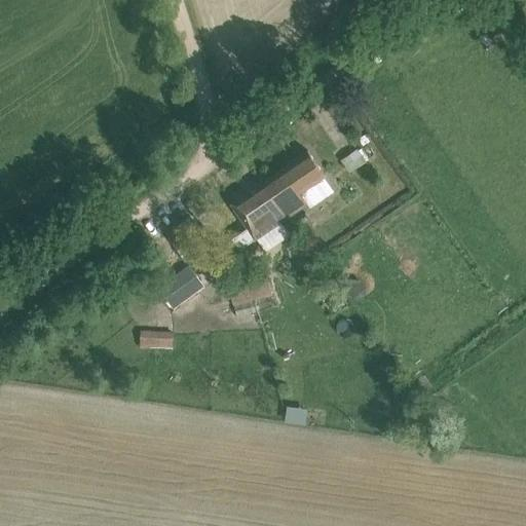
[(308,149),(261,182),(286,217),(307,201),(300,192),(325,175),(308,149)]
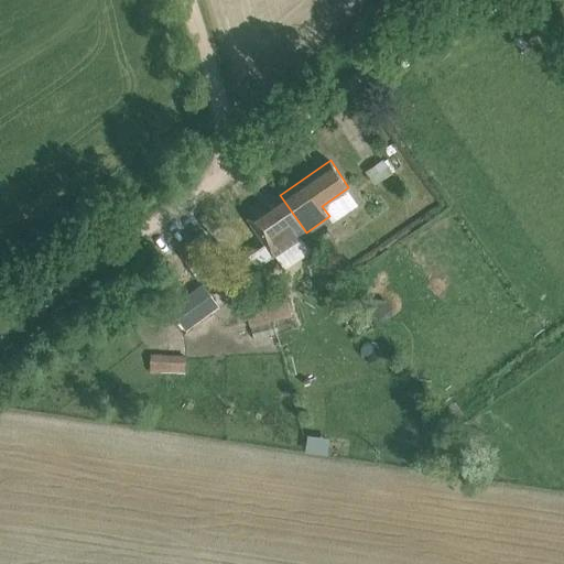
[(266,243),(250,255),(258,267),(306,232),(280,195),(248,217),(266,243)]
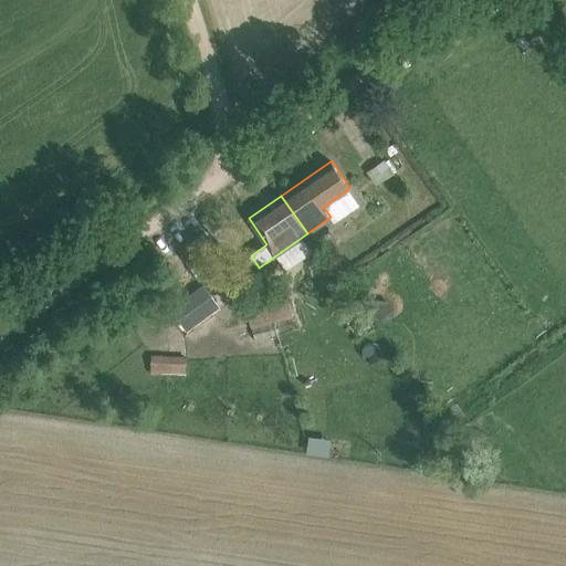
[(176,305),(191,326),(220,305),(203,284),(176,305)]
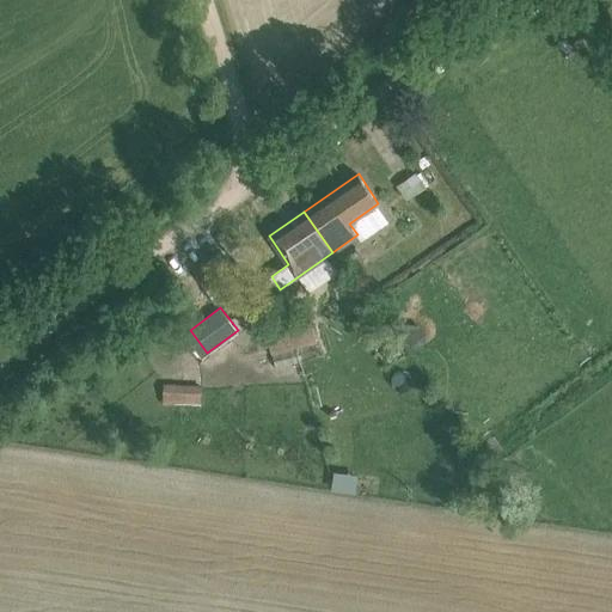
[(263,319),(273,354),(318,342),(310,307),(263,319)]
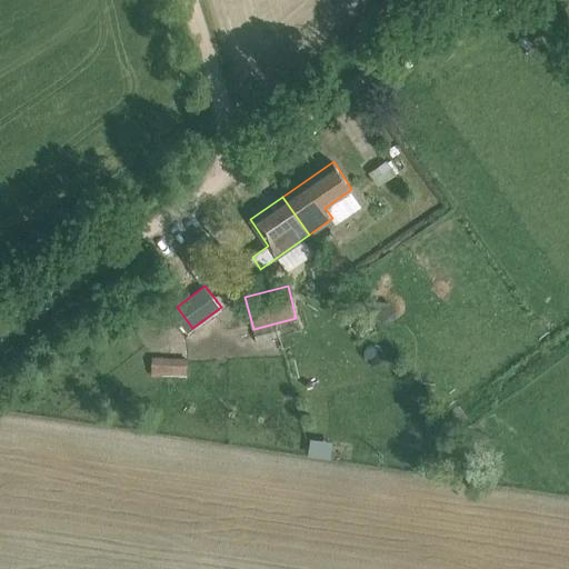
[(151,376),(188,377),(189,359),(151,358),(151,376)]
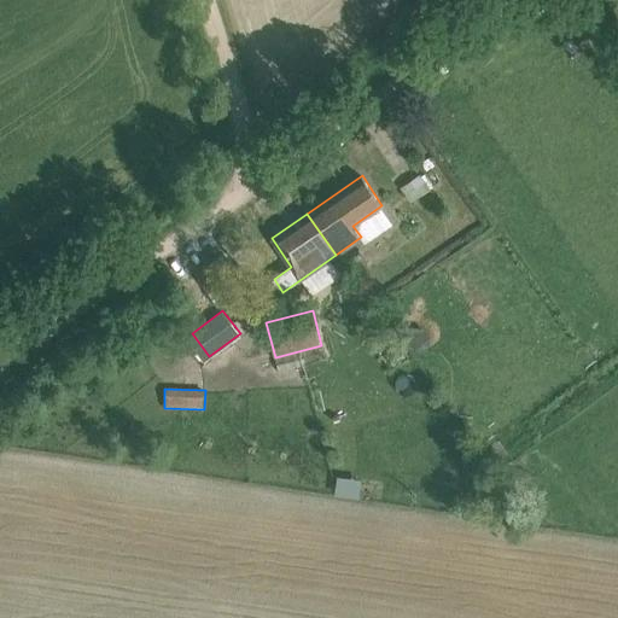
[(333,474),(330,493),(354,497),(356,478),(333,474)]
